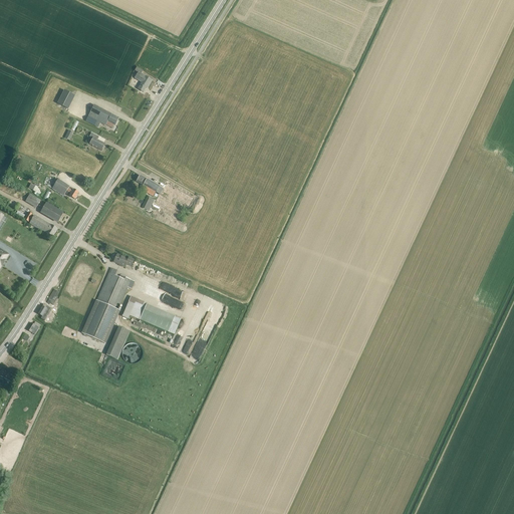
[(139,88),(139,89),(144,92),(148,85),(148,86),(152,80),(146,76),(142,73),(143,71),(137,67),(136,70),(139,72),(135,78),(142,82),(139,88)]
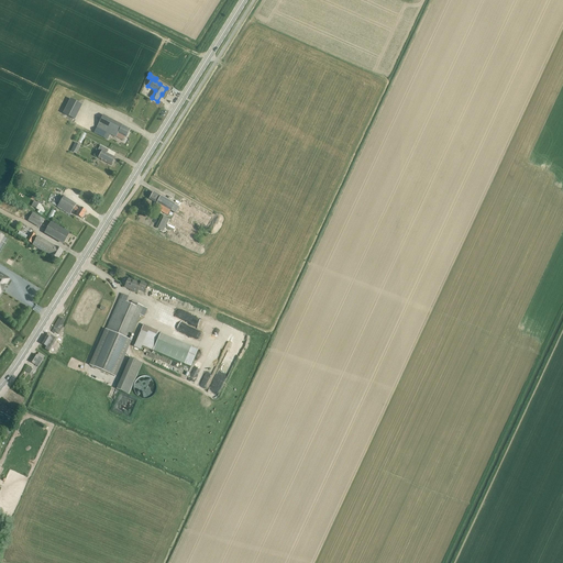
[(70,99),(63,113),(75,120),(83,105),(70,99)]
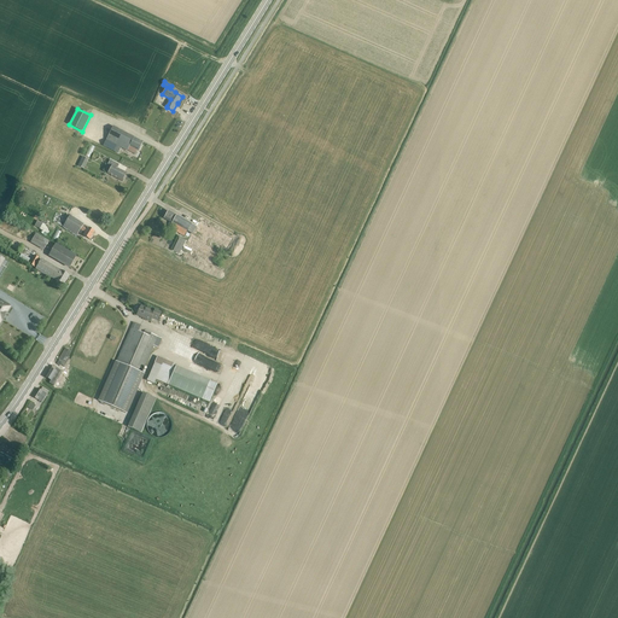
[(112,141),(130,151),(135,155),(138,150),(139,151),(143,143),(114,127),(108,139),(106,140),(111,144),(112,141)]
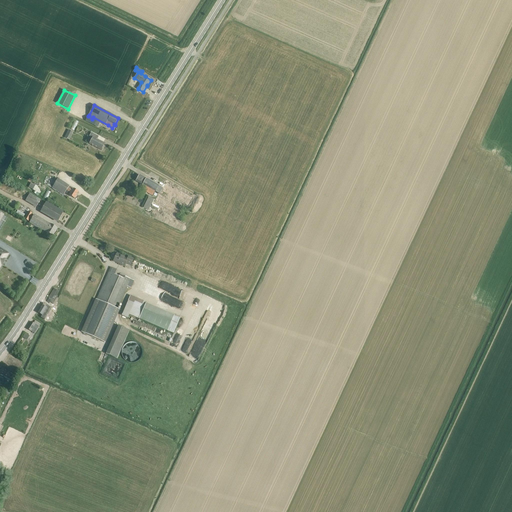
[(69,140),(73,132),(68,130),(64,137),(69,140)]
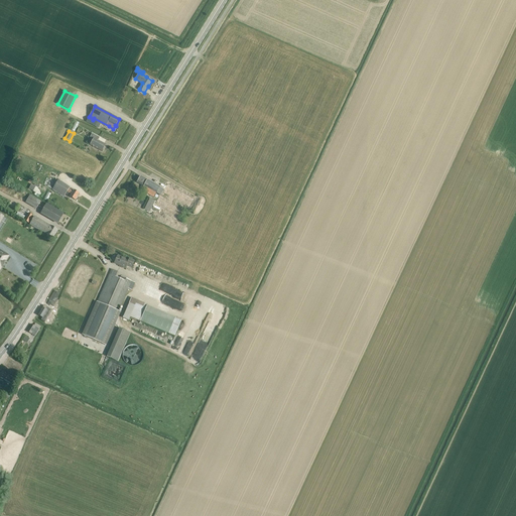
[(90,145),(98,149),(102,151),(106,144),(98,140),(100,137),(92,133),(90,137),(94,139),(90,145)]
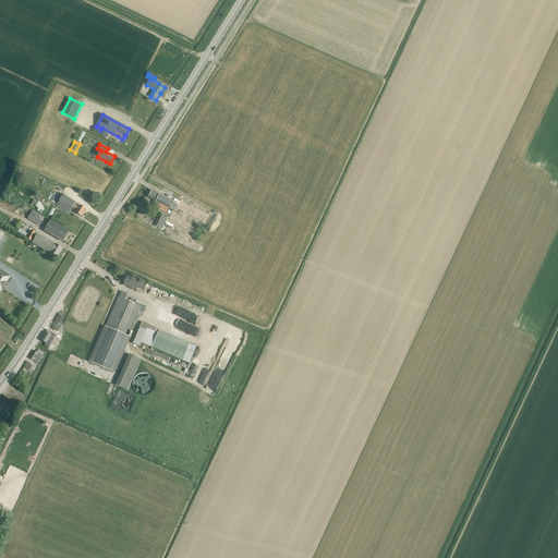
[(156,208),(156,207),(167,213),(169,208),(173,211),(178,205),(157,193),(152,191),(148,197),(156,202),(153,206),(156,208)]
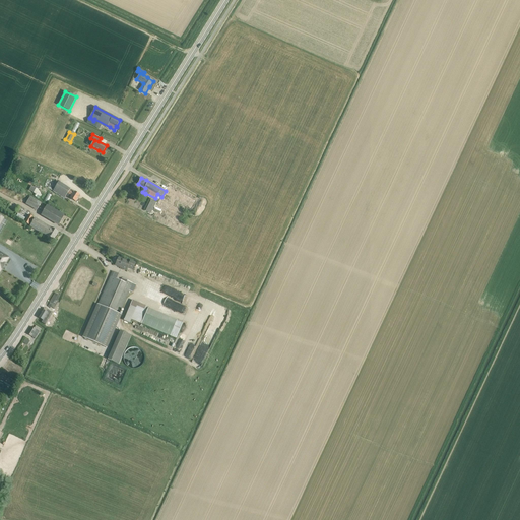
[(53,191),(60,195),(64,198),(68,193),(72,196),(70,198),(75,201),(79,195),(74,192),(74,193),(70,190),(70,189),(59,182),(53,191)]
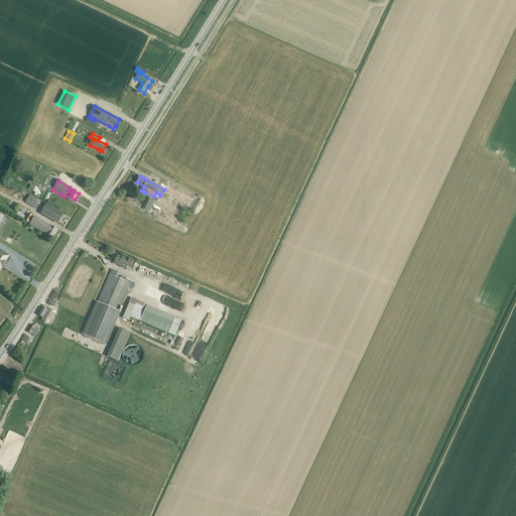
[(33,191),(41,197),(43,190),(38,187),(38,188),(35,186),(33,191)]
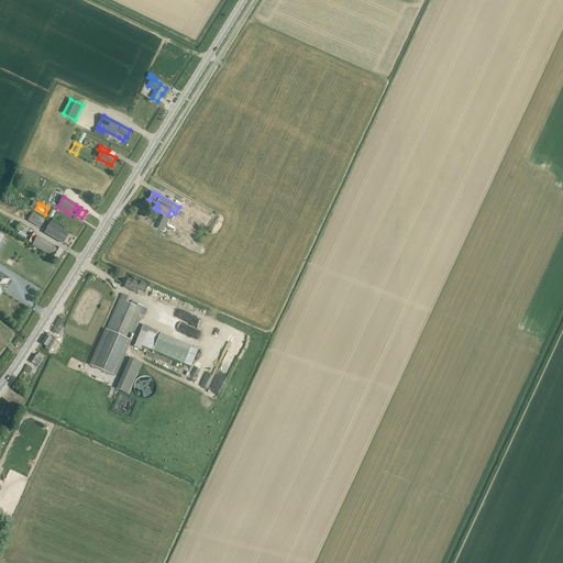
[(196,210),(184,203),(181,208),(188,212),(188,213),(205,223),(208,218),(196,211),(196,210)]
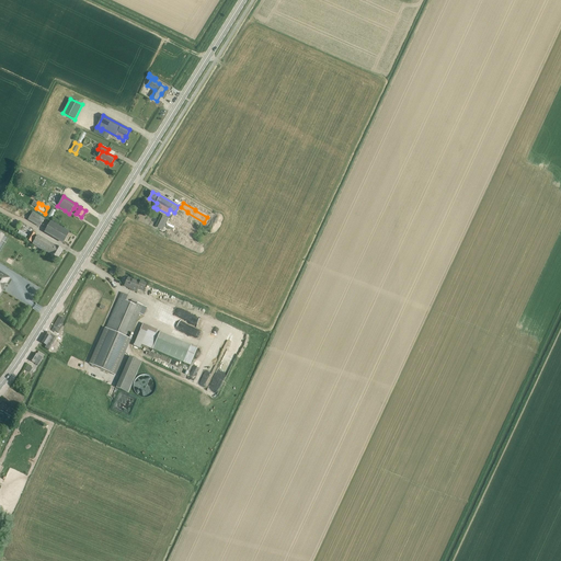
[(29,220),(39,227),(45,219),(33,212),(29,220)]
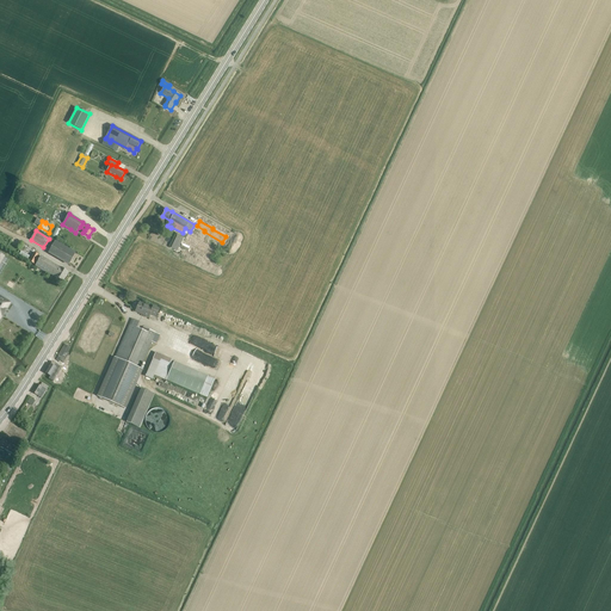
[(171,248),(177,251),(184,238),(177,235),(171,248)]
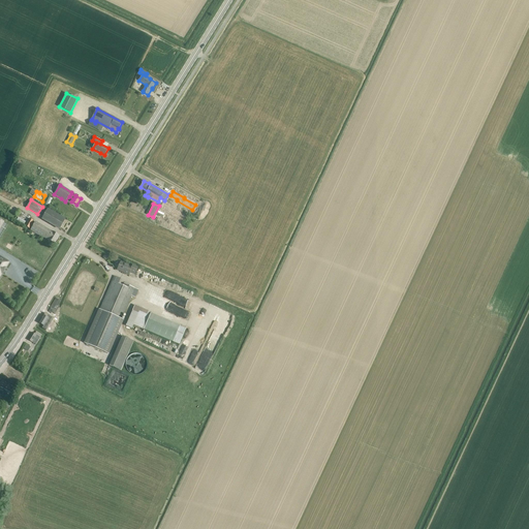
[(165,217),(169,218),(183,225),(186,219),(180,216),(181,214),(167,207),(164,212),(167,213),(165,217)]
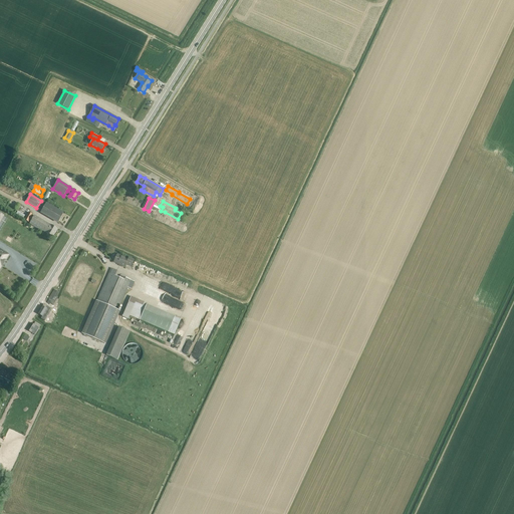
[(63,213),(59,210),(46,203),(41,212),(58,222),(63,213)]
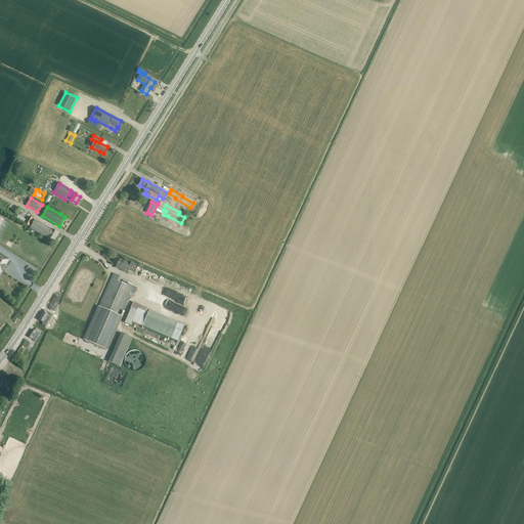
[(25,224),(29,226),(34,219),(30,216),(25,224)]
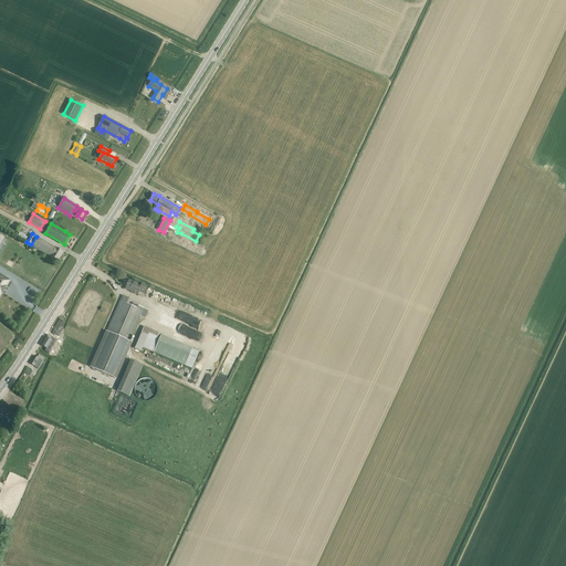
[(64,252),(59,249),(56,248),(55,248),(38,238),(32,247),(41,251),(45,254),(46,253),(59,261),(64,252)]
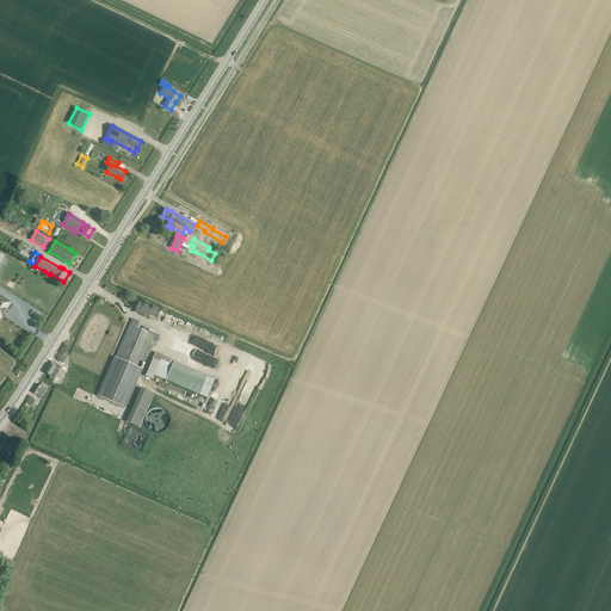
[(0,320),(2,316),(4,318),(8,309),(7,309),(11,302),(0,295),(0,320)]
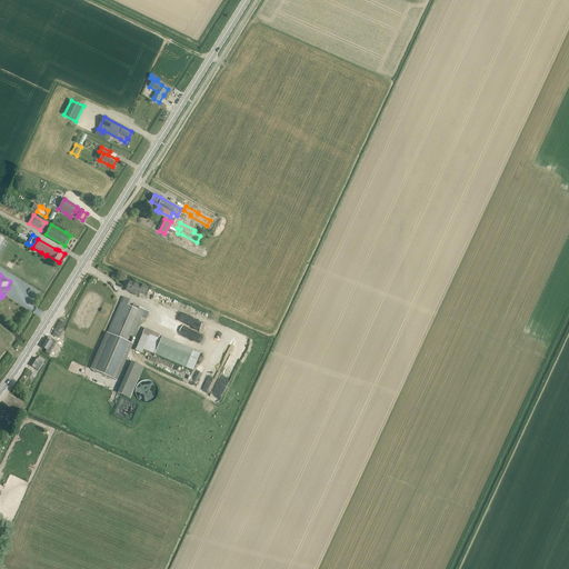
[(131,292),(136,295),(139,296),(140,292),(146,295),(148,288),(142,286),(142,287),(130,282),(127,289),(131,290),(131,292)]
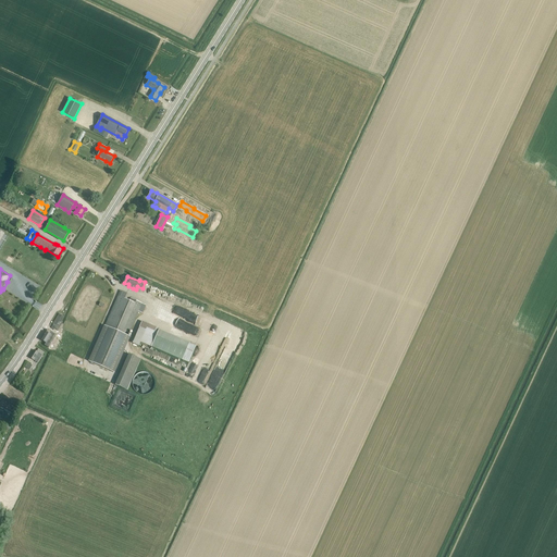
[(104,325),(100,335),(89,361),(114,372),(130,336),(127,335),(143,302),(131,298),(130,300),(124,298),(127,294),(121,291),(106,325),(104,325)]
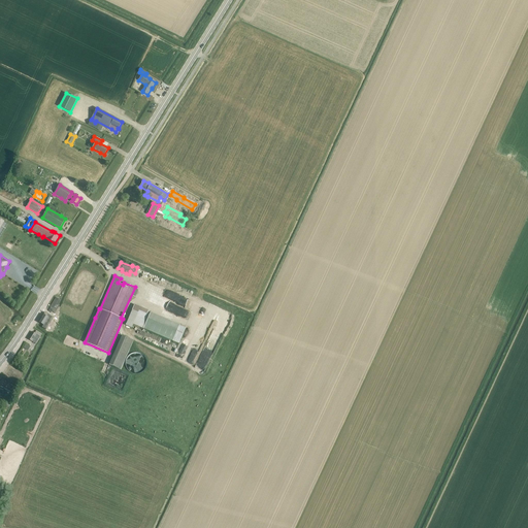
[(48,311),(51,312),(52,311),(55,312),(60,300),(56,297),(50,307),(51,307),(48,311)]
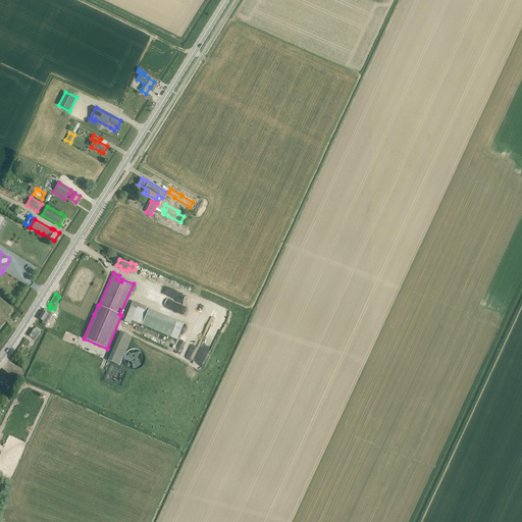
[(131,307),(123,321),(129,324),(132,320),(142,325),(170,337),(177,321),(149,309),(149,308),(134,301),(131,307)]
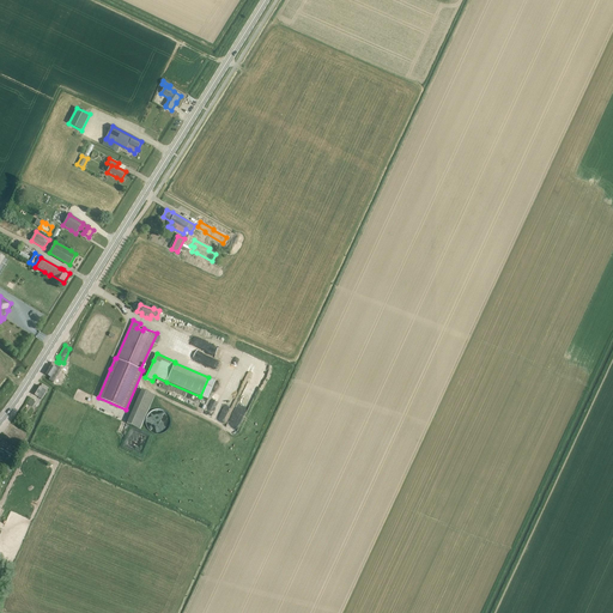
[(46,374),(50,377),(58,366),(52,363),(46,374)]
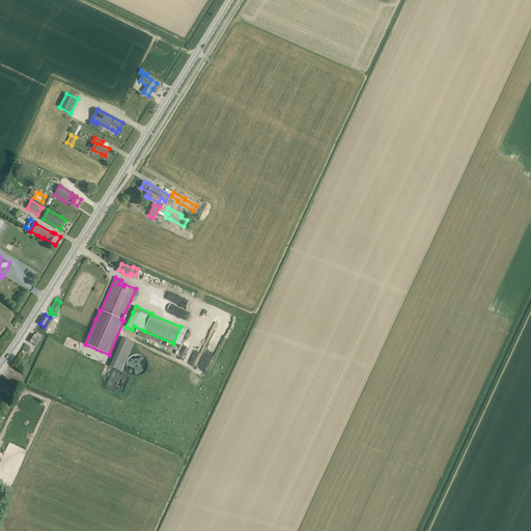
[(28,341),(32,343),(36,346),(40,338),(32,334),(28,341)]
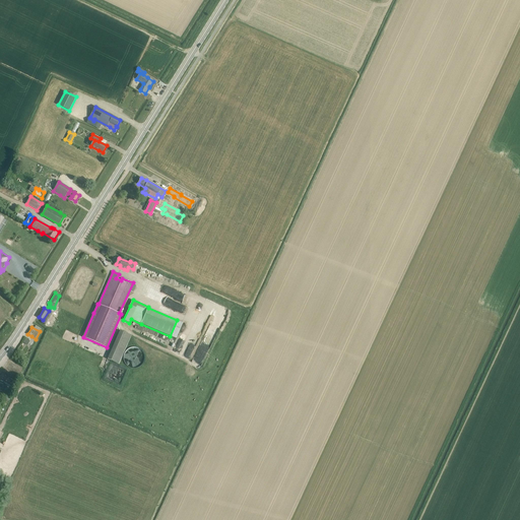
[(115,340),(111,352),(122,358),(132,335),(120,330),(115,340)]
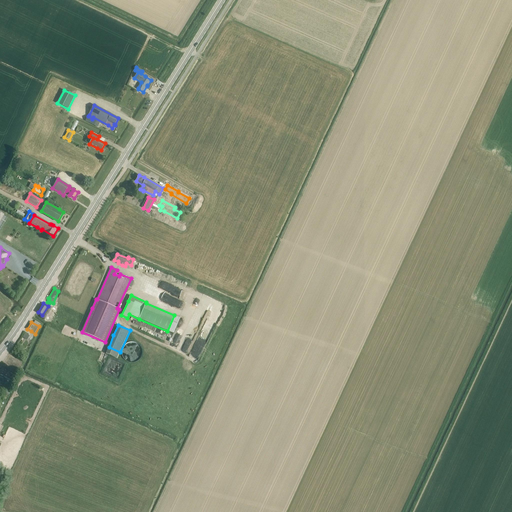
[(0,370),(0,384),(6,388),(5,389),(8,390),(10,386),(7,384),(10,379),(13,375),(2,368),(0,370)]
